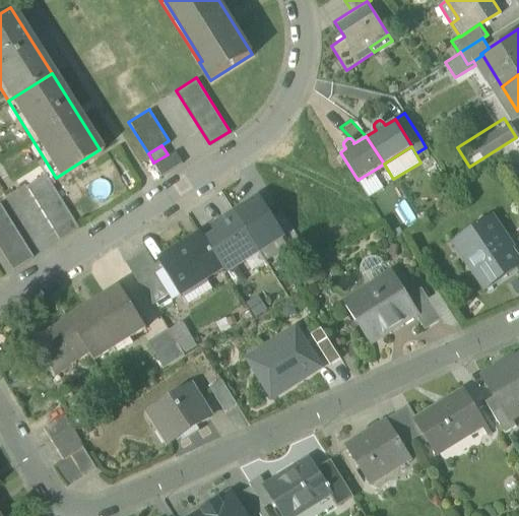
[(160,174),(161,174),(182,162),(182,160),(176,151),(175,149),(168,154),(153,163),(160,174)]
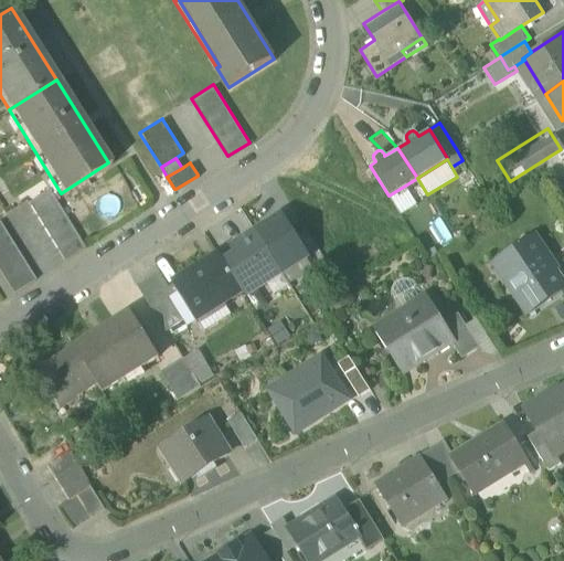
[(416,203),(405,186),(389,196),(400,213),(416,203)]
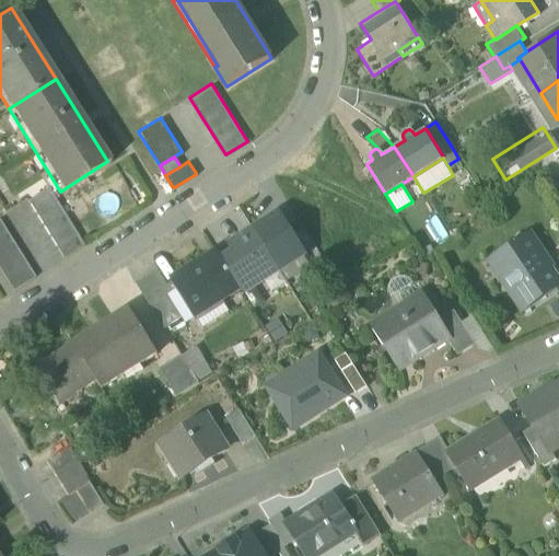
[(26,200),(62,257),(82,244),(47,187),(26,200)]
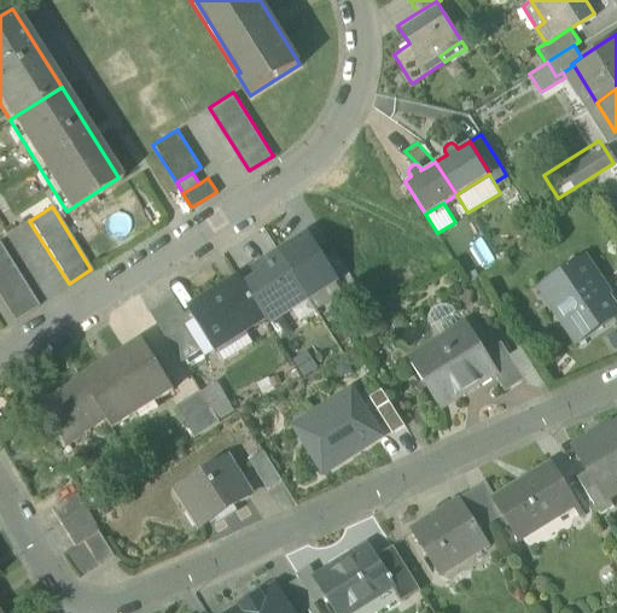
[(307,233),(279,251),(307,296),(335,279),(307,233)]
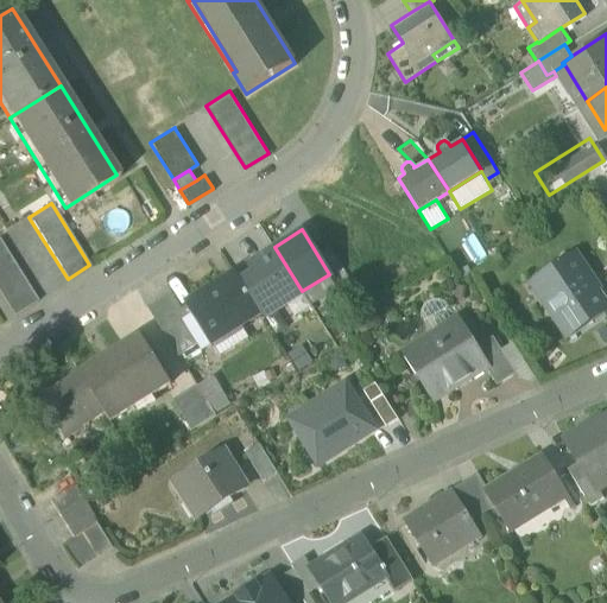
[(0,294),(12,315),(36,299),(0,241),(0,294)]
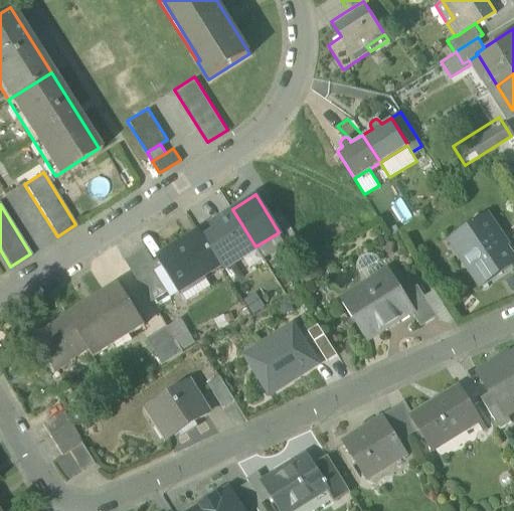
[(214,230),(233,261),(255,246),(232,209),(210,223),(214,230)]
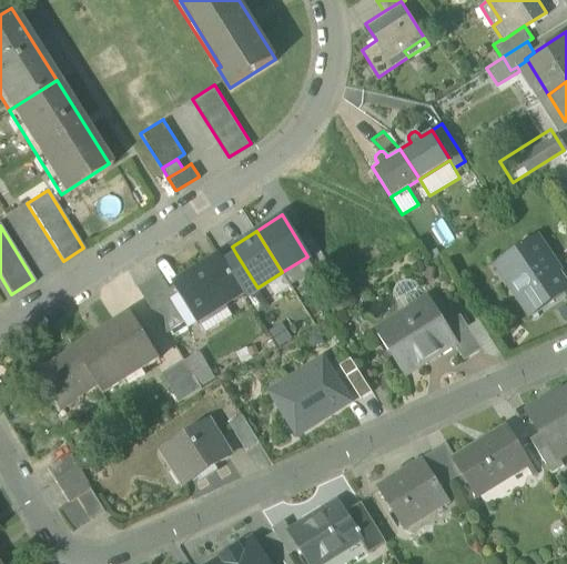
[(507,279),(529,312),(565,289),(555,274),(559,271),(537,235),(503,258),(513,274),(507,279)]
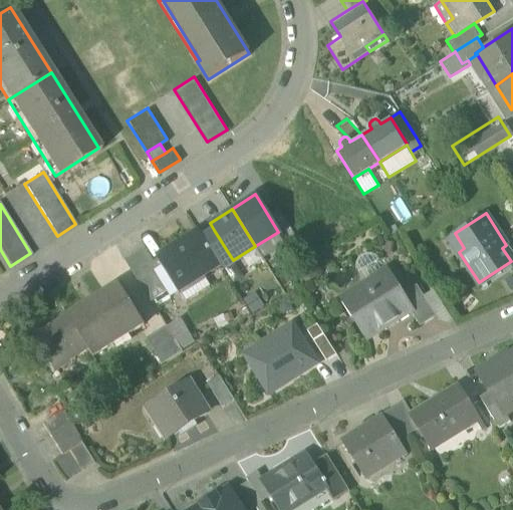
[(161,263),(177,290),(203,274),(220,263),(203,237),(199,230),(157,256),(157,257),(161,263)]
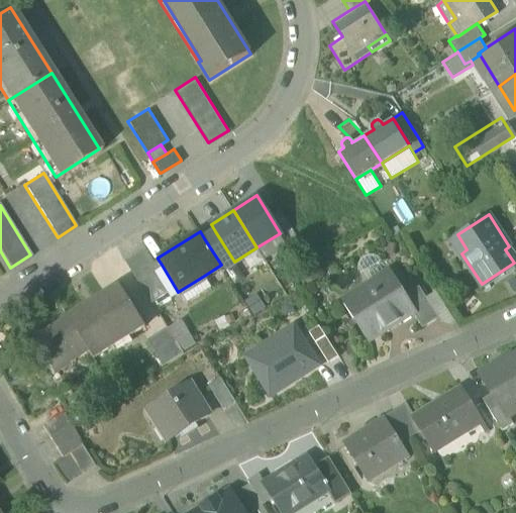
[(234,262),(215,231),(204,238),(221,265),(223,269),(234,262)]
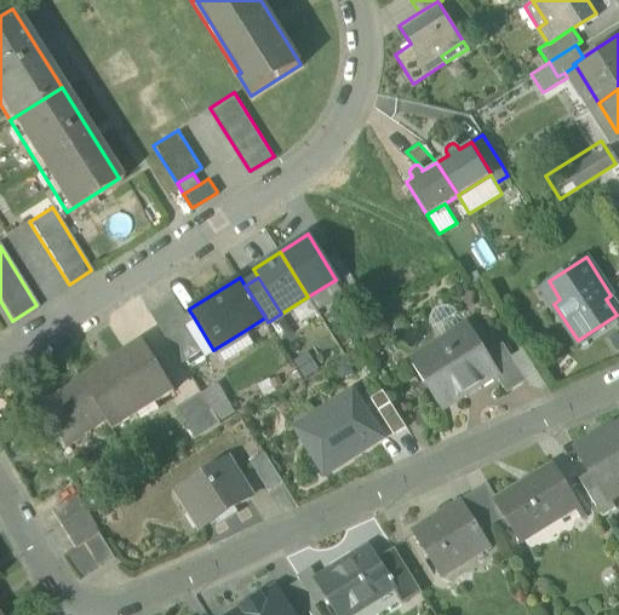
[(344,292),(336,280),(308,297),(316,310),(344,292)]
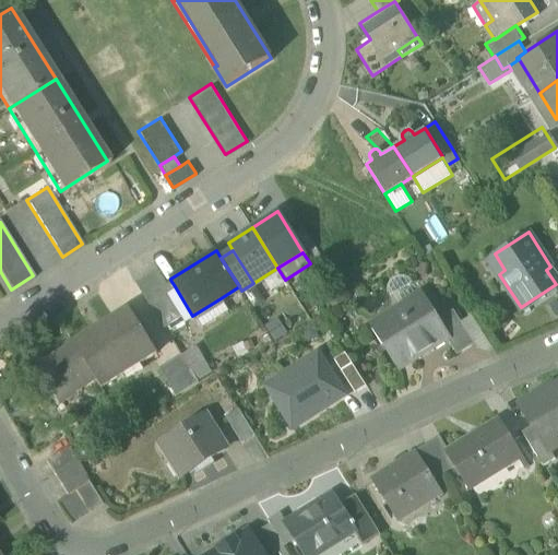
[(134,281),(163,327),(180,316),(166,292),(175,286),(170,280),(166,282),(156,267),(145,274),(134,281)]
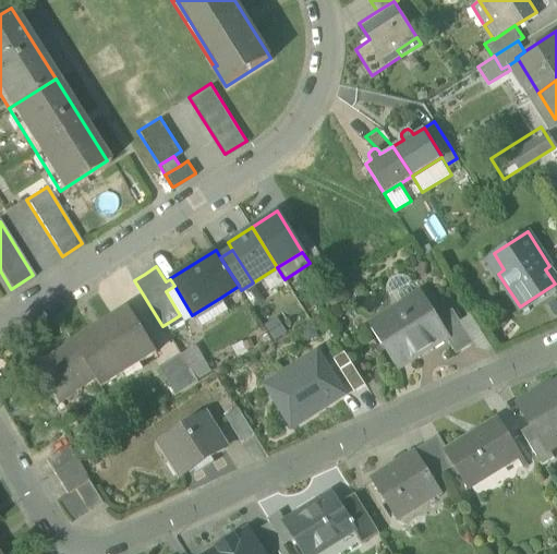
[(386,291),(394,303),(416,289),(409,278),(402,273),(391,274),(385,282),(386,291)]
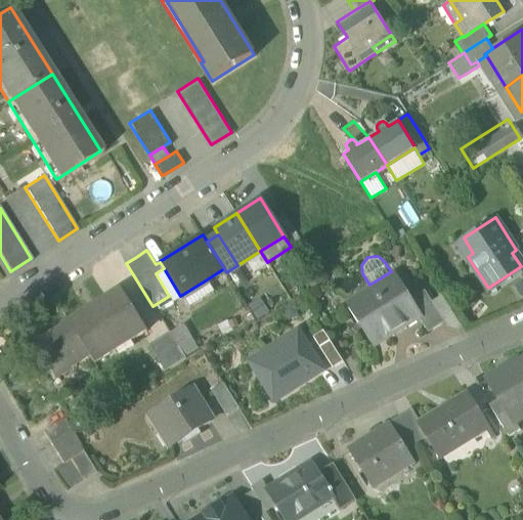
[(172,300),(180,296),(164,268),(156,273),(169,296),(172,300)]
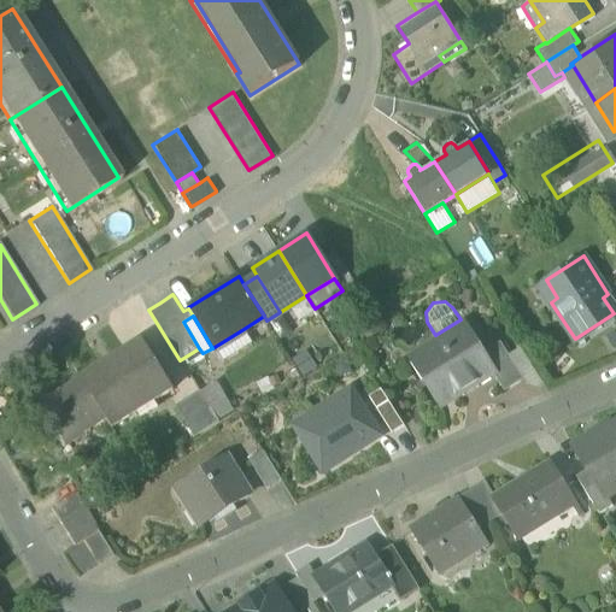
[(423,377),(439,404),(492,371),(493,370),(481,351),(474,340),(476,334),(468,321),(461,319),(435,335),(434,341),(412,354),(426,376),(423,377)]
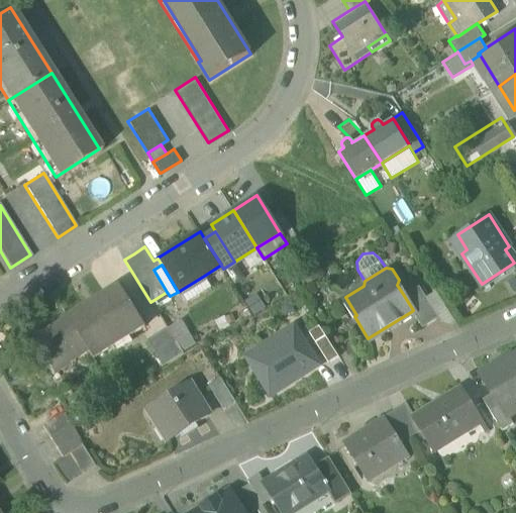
[(204,276),(178,292),(185,302),(210,286),(204,276)]
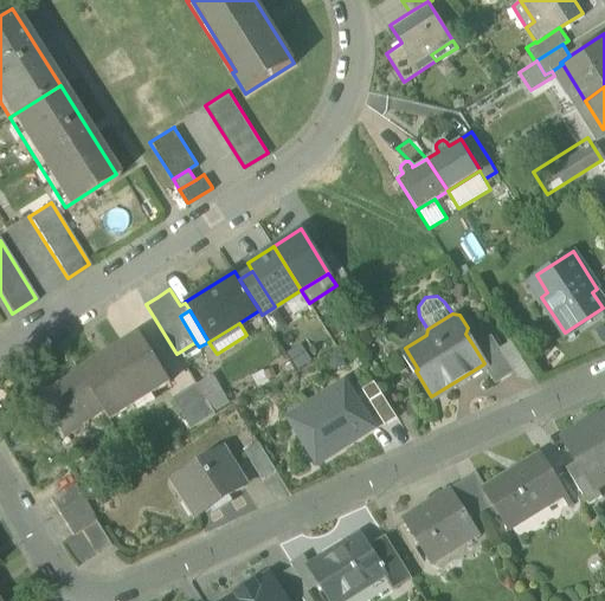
[(502,327),(490,334),(514,370),(509,373),(513,377),(515,381),(519,382),(525,381),(533,376),(502,327)]
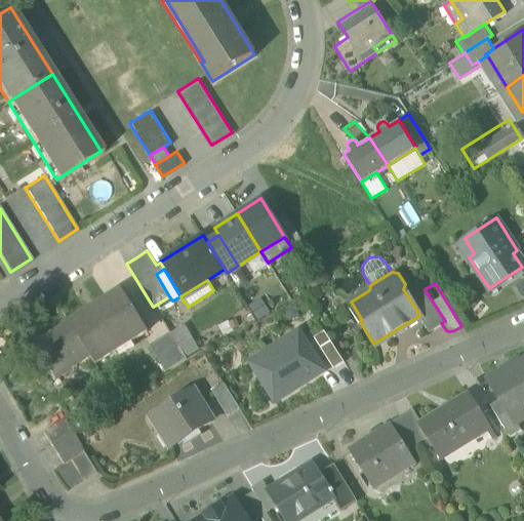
[(120,287),(67,320),(89,356),(93,362),(115,348),(111,342),(126,332),(129,338),(147,328),(120,287)]
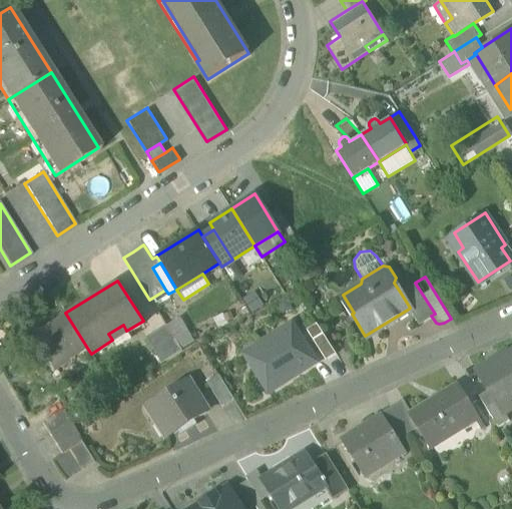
[(418,324),(431,316),(435,314),(415,283),(400,292),(410,308),(409,309),(418,324)]
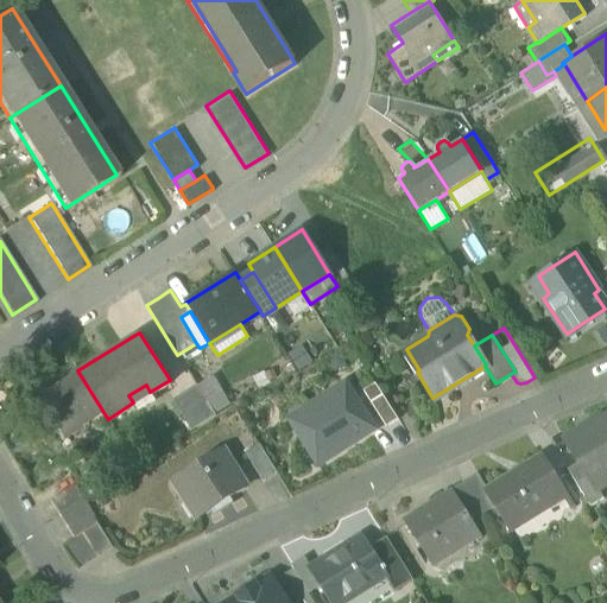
[(299,342),(286,350),(298,368),(311,360),(299,342)]
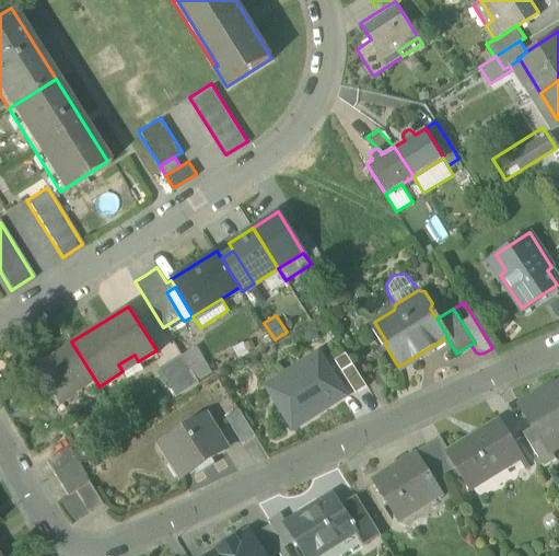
[(56,404),(95,380),(71,342),(32,367),(56,404)]
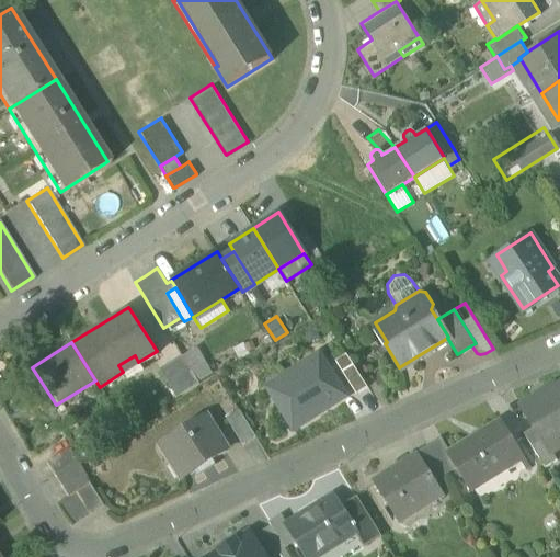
[(195,344),(181,353),(184,359),(186,357),(191,364),(189,365),(198,381),(213,372),(195,344)]
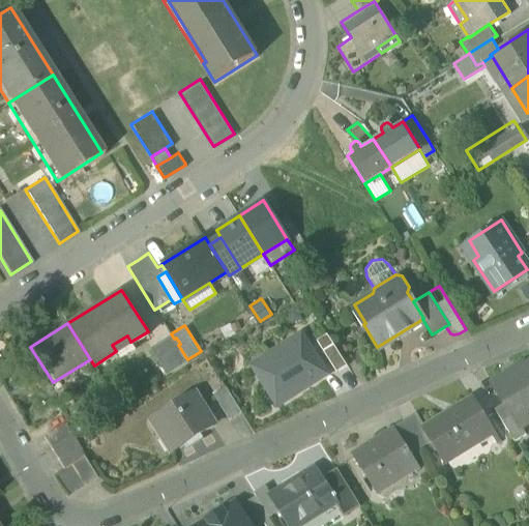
[(327,331),(316,339),(335,371),(346,363),(327,331)]
